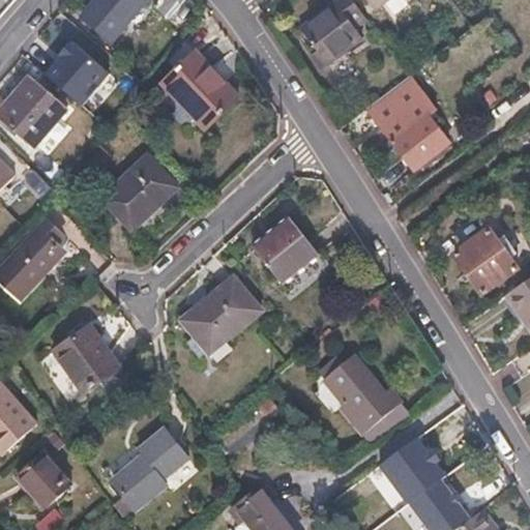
[(94,0),(81,17),(111,42),(147,0),(94,0)]
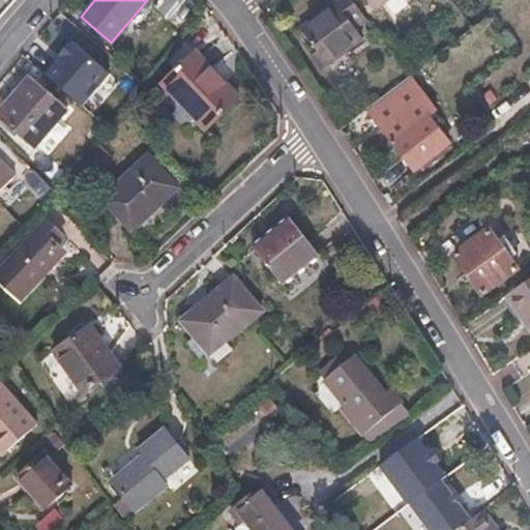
[(183,0),(159,0),(154,7),(168,20),(183,0)]
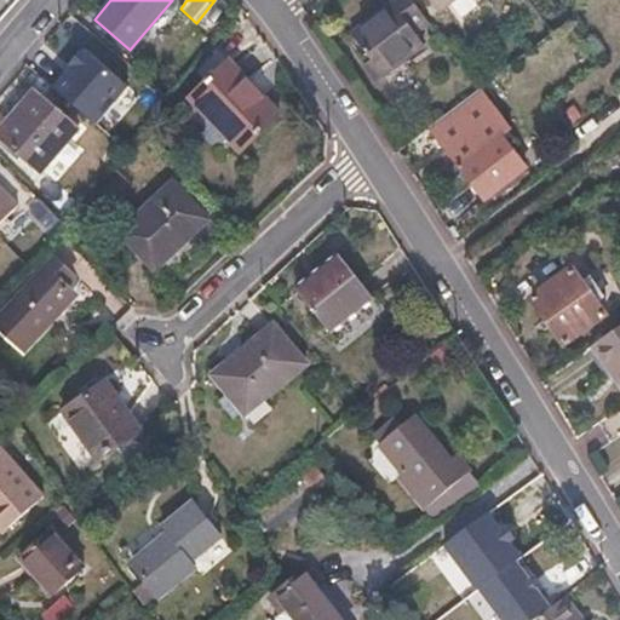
[(414,40),(432,27),(411,0),(388,0),(388,1),(391,7),(352,35),(384,78),(422,50),(414,40)]
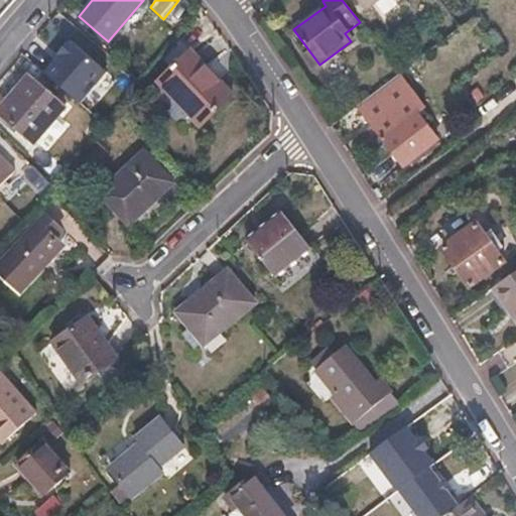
[(357,0),(365,10),(379,0),(357,0)]
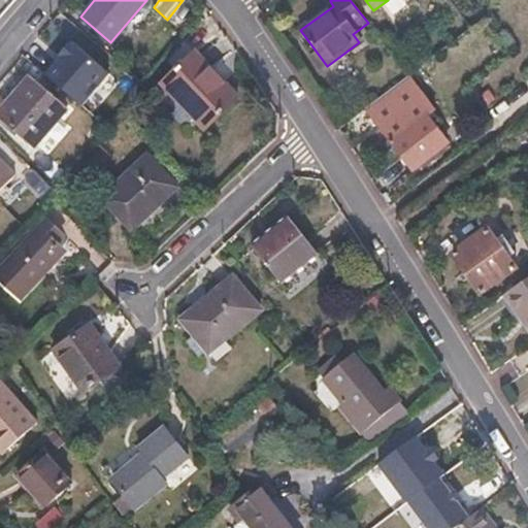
[(195,53),(161,84),(204,130),(238,98),(195,53)]
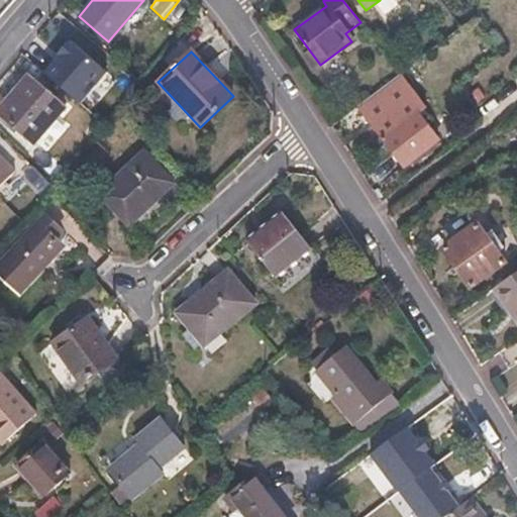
[(396,76),(355,105),(403,167),(437,140),(417,114),(422,110),(396,76)]
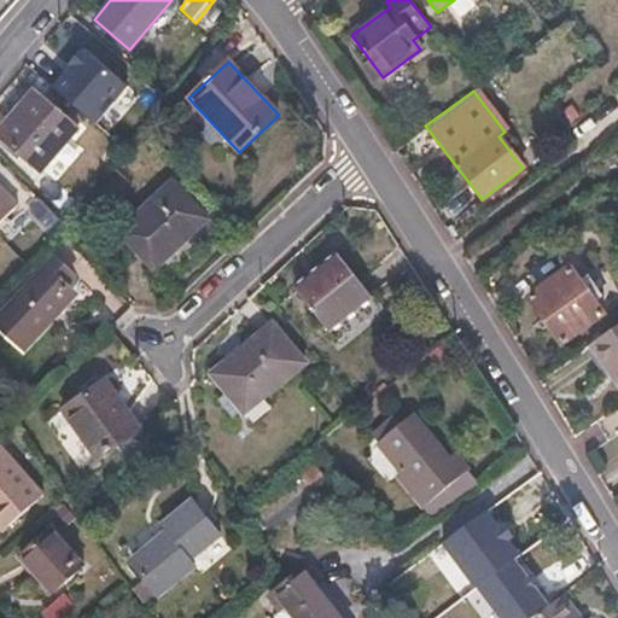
[(0,132),(0,136),(42,172),(77,128),(34,92),(0,132)]
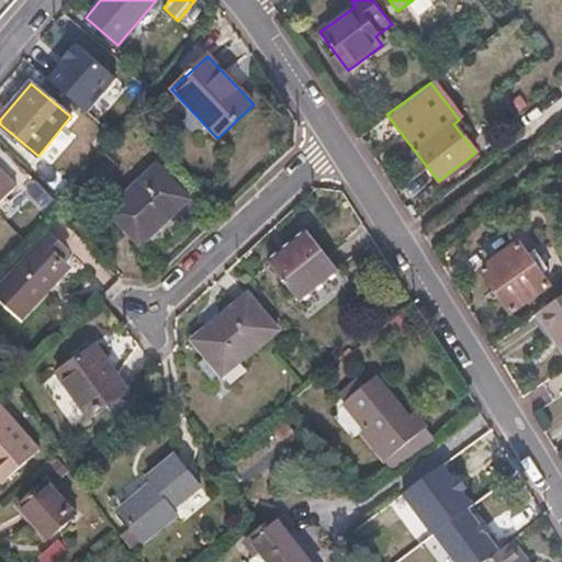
[(109,212),(139,245),(190,200),(159,166),(109,212)]
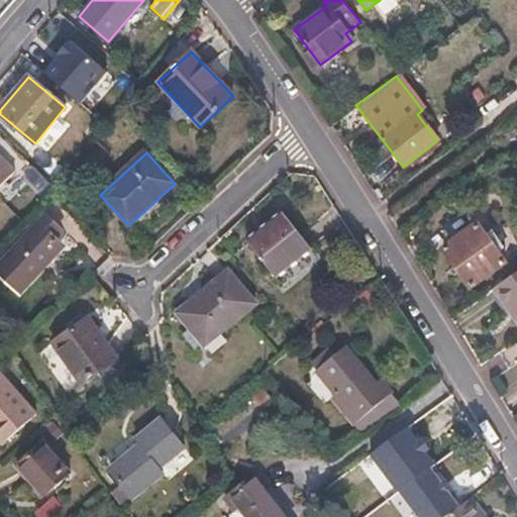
[(0,185),(15,172),(0,154),(0,185)]
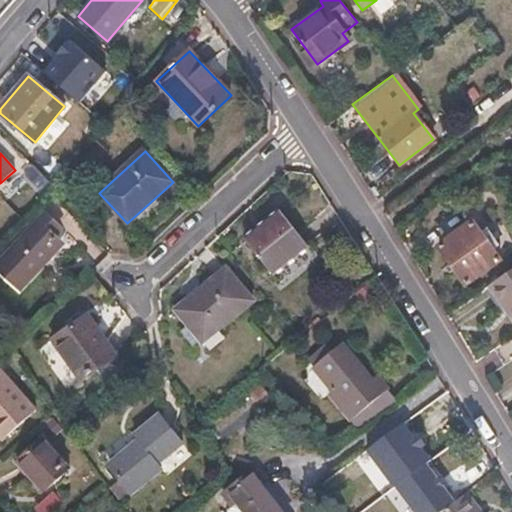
[(246,240),(271,273),(308,245),(283,212),(246,240)]
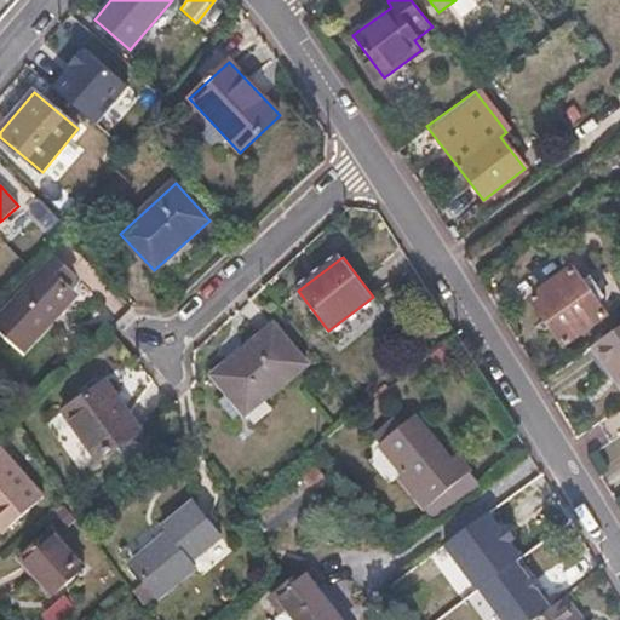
[(0,315),(0,333),(21,352),(85,286),(56,258),(0,315)]
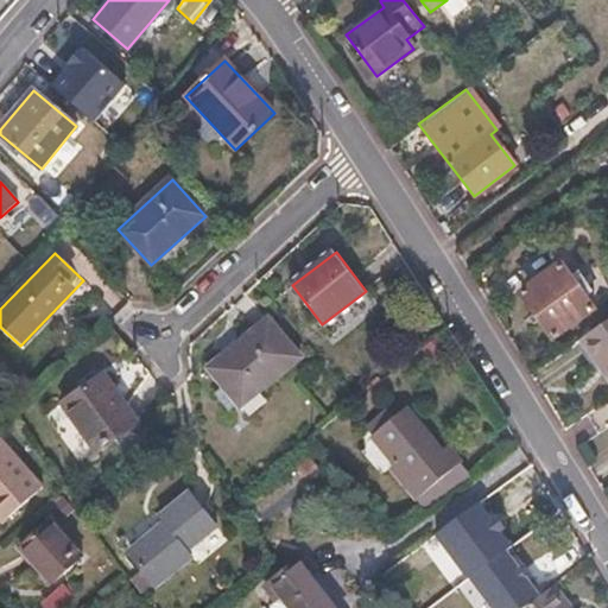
[(521,293),(553,339),(595,309),(563,264),(521,293)]
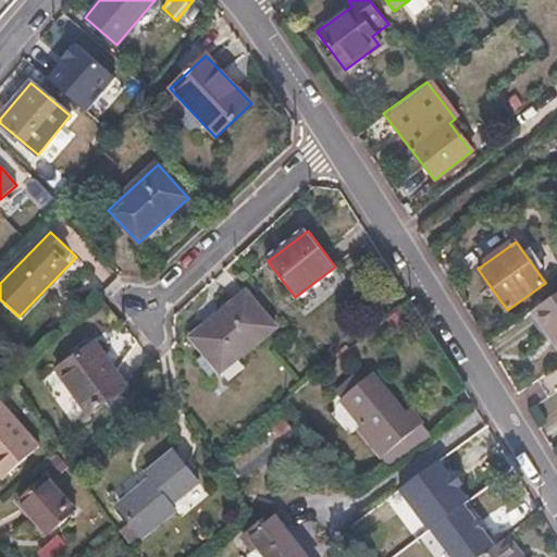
[(189,337),(219,373),(276,326),(247,291),(189,337)]
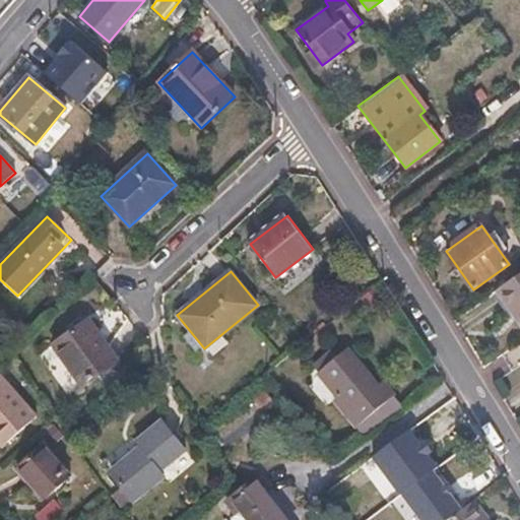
[(519,312),(519,273),(495,291),(509,313),(517,307),(519,312)]
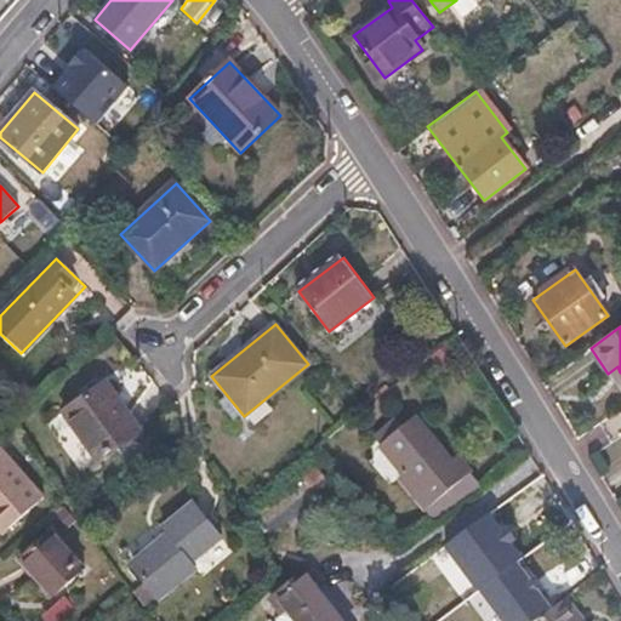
[(63,414),(97,461),(142,431),(108,381),(63,414)]
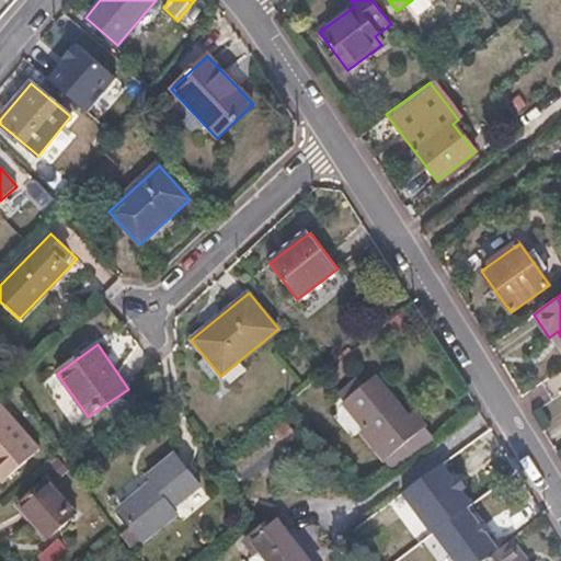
[(410,415),(376,375),(364,385),(357,377),(339,392),(385,447),(397,437),(391,431),(410,415)]
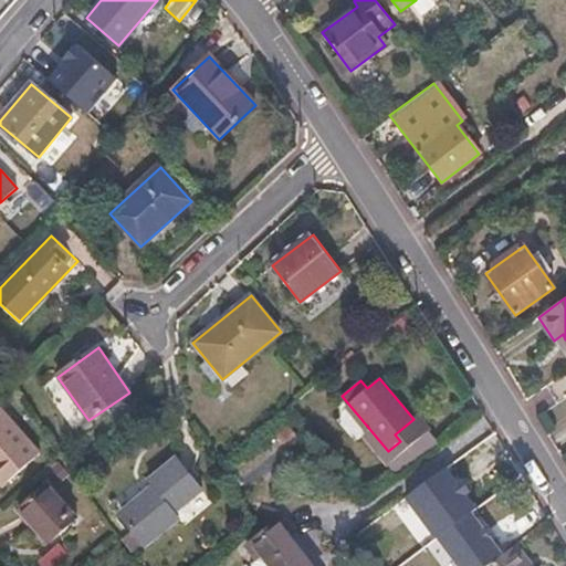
[(0,478),(4,483),(40,456),(0,407),(0,478)]
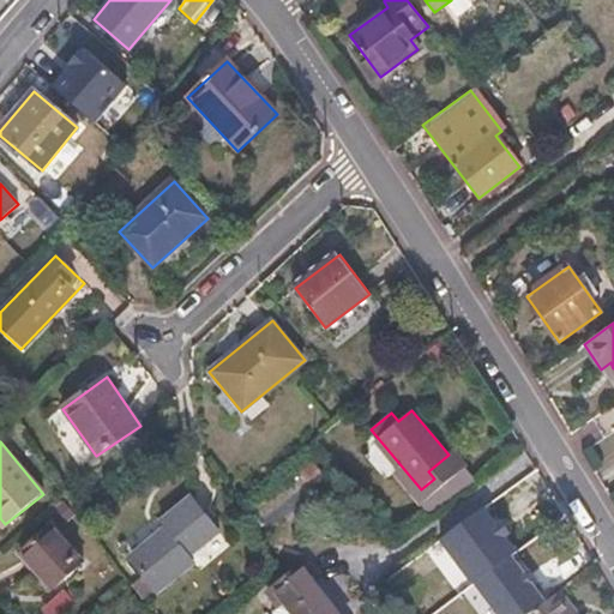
[(191,497),(161,521),(166,527),(130,555),(157,591),(194,561),(188,555),(218,533),(191,497)]
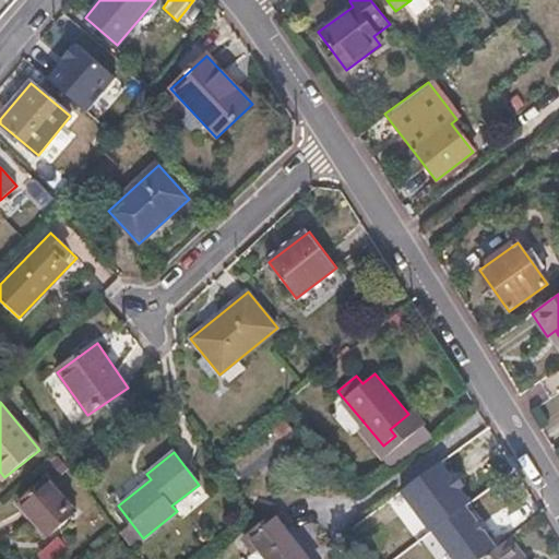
[(47,486),(43,482),(18,504),(47,537),(72,514),(68,509),(70,506),(50,483),(47,486)]
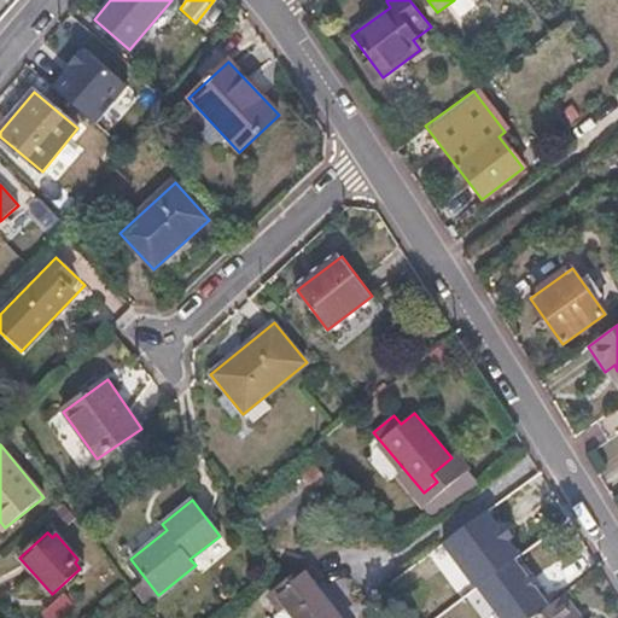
[(500,542),(478,555),(489,573),(477,581),(491,604),(489,605),(496,617),(519,617),(538,607),(500,542)]
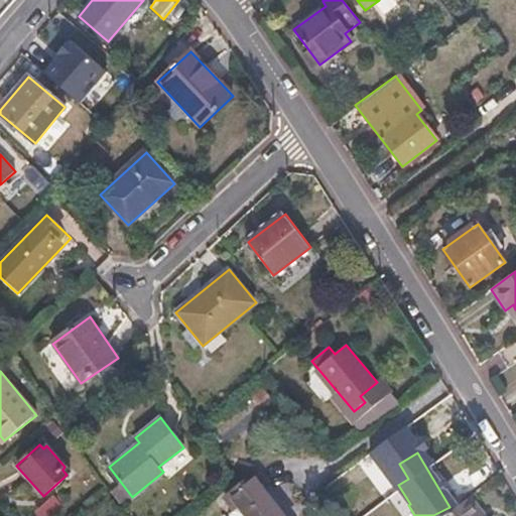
[(331,487),(343,504),(381,475),(369,459),(331,487)]
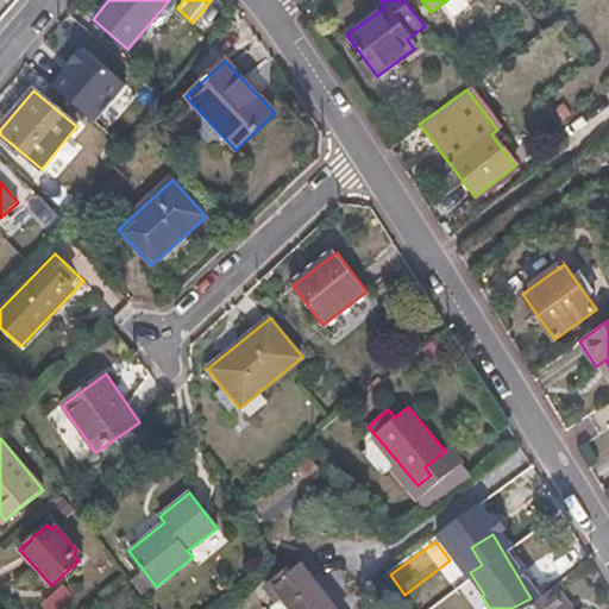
[(290,608),(336,608),(312,578),(319,572),(305,553),(262,586),(274,602),(281,597),(290,608)]
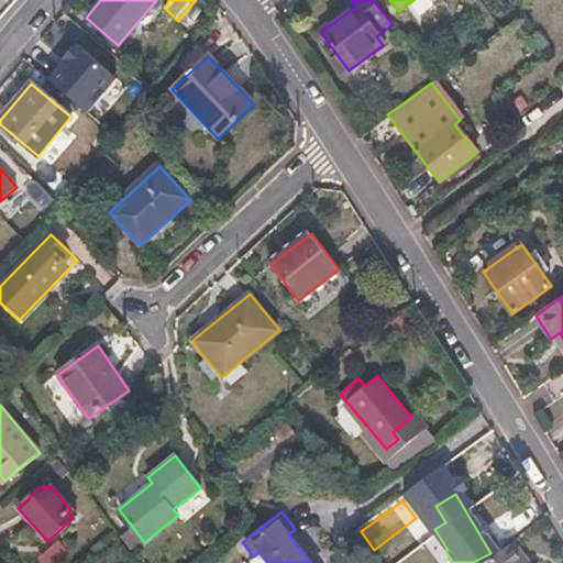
[(268,562),(260,552),(253,556),(245,562),(268,562)]
